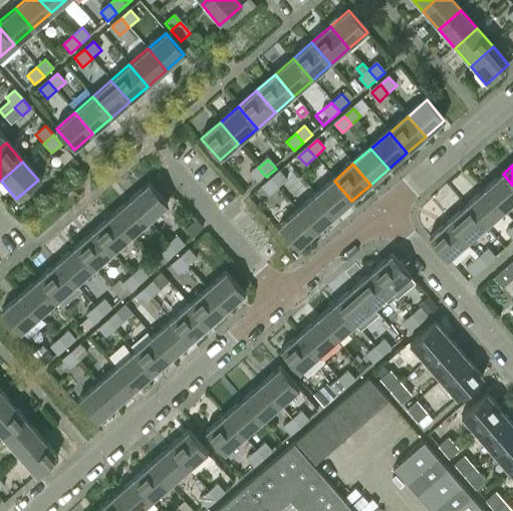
[(258,184),(266,177),(258,168),(250,175),(258,184)]
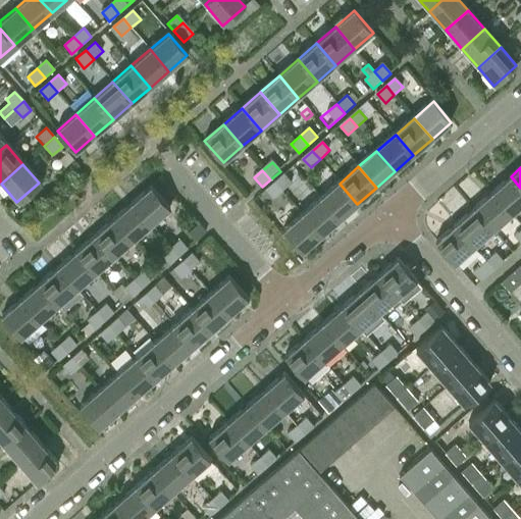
[(288,187),(292,184),(284,175),(274,184),(281,193),(282,192),(289,198),(294,193),(288,187)]
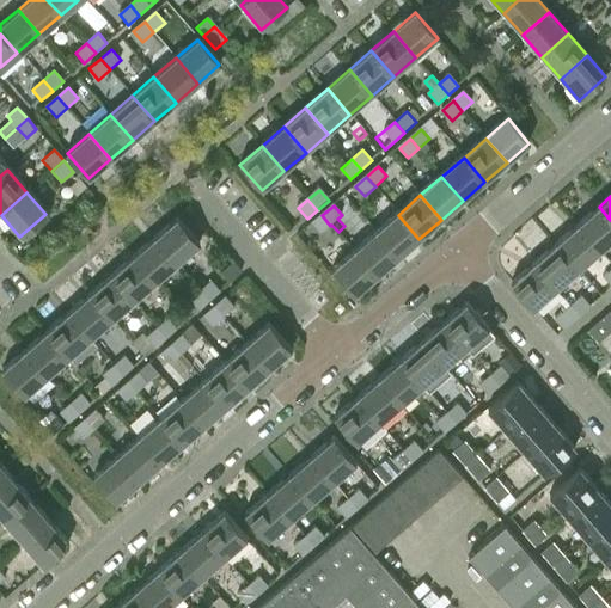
[(600,252),(610,241),(610,220),(599,207),(578,226),(600,252)]
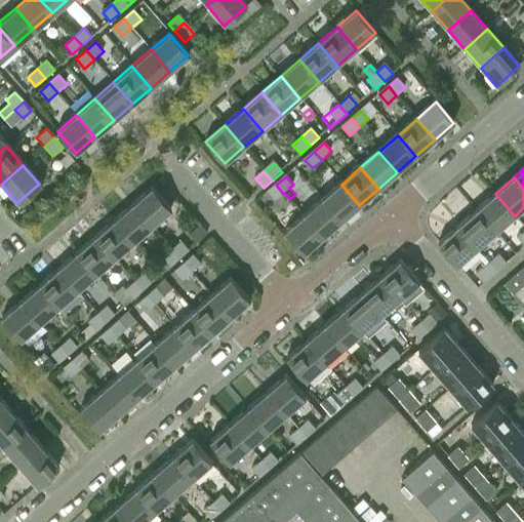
[(275,201),(283,194),(276,185),(268,193),(275,201)]
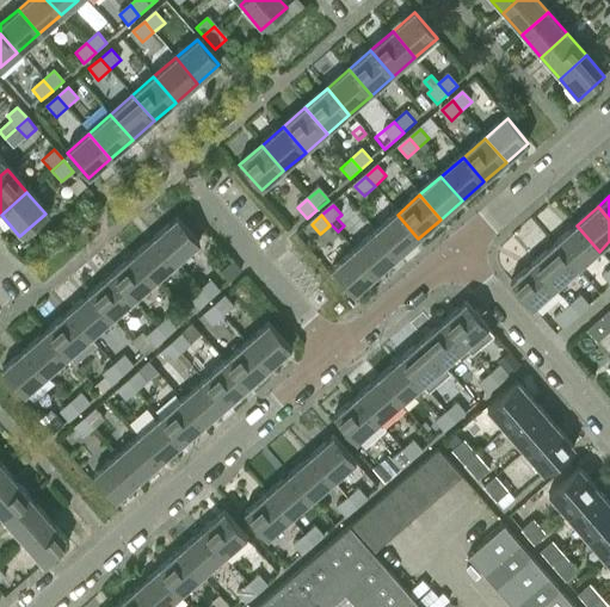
[(396,258),(418,239),(398,215),(375,233),(396,258)]
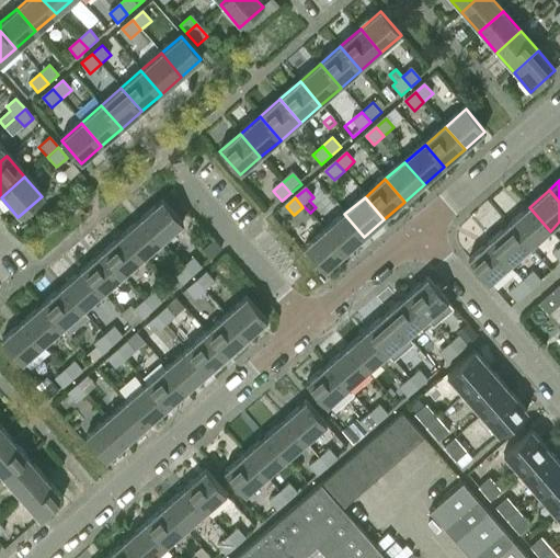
[(162,242),(182,226),(162,202),(141,219),(162,242)]
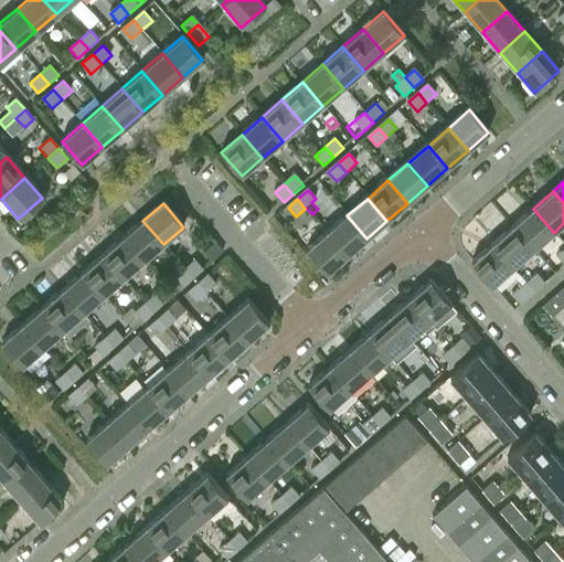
[(533,251),(554,233),(533,209),(512,226),(533,251)]
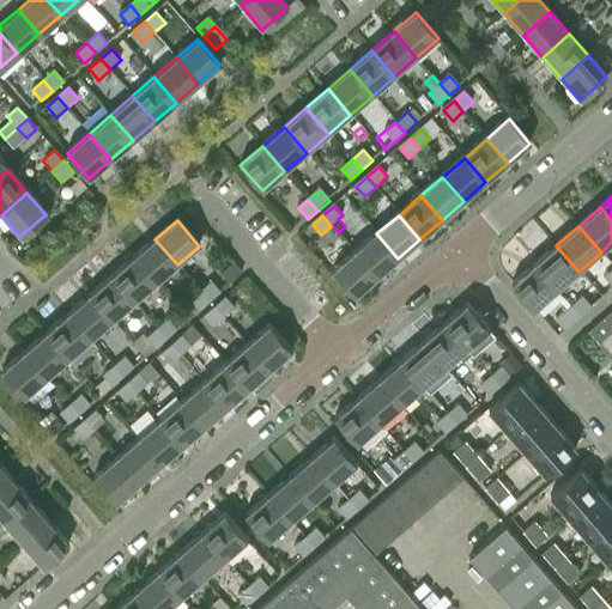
[(376,278),(398,259),(376,233),(355,253),(376,278)]
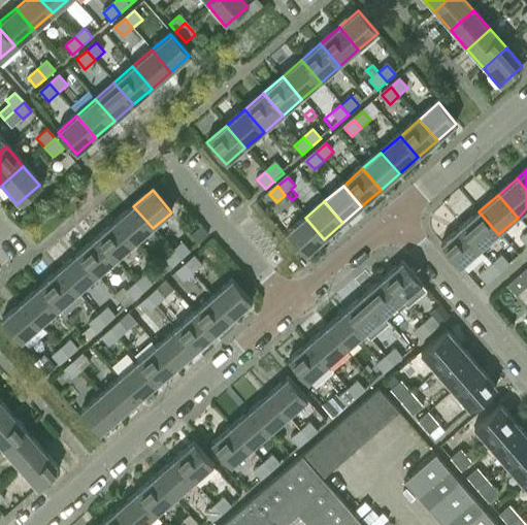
[(133,244),(153,228),(133,206),(114,223),(133,244)]
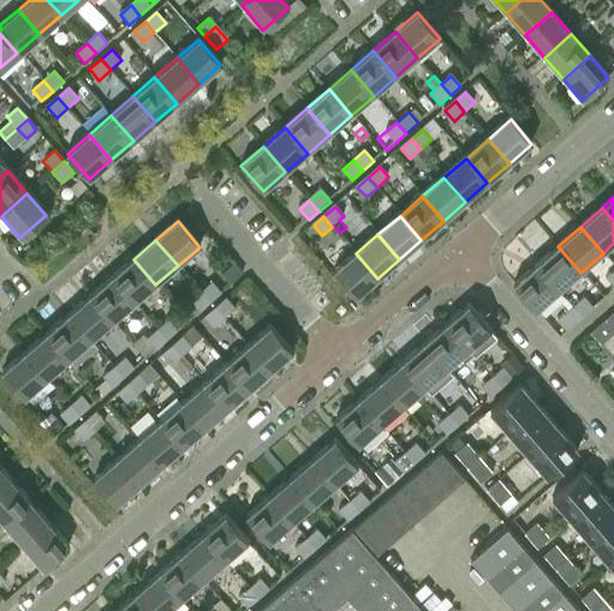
[(559,291),(580,273),(558,246),(536,265),(559,291)]
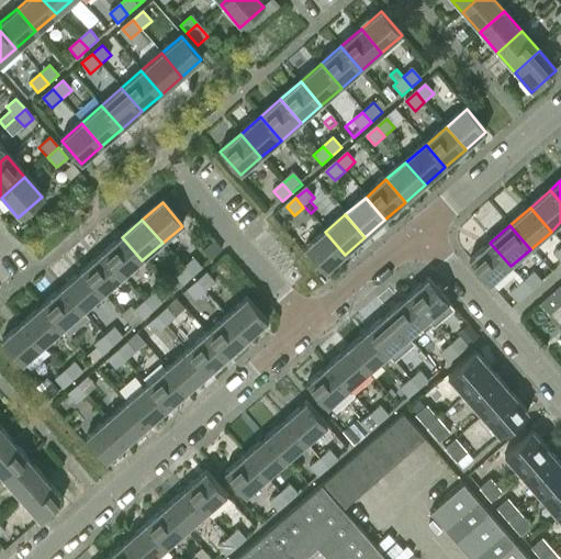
[(324,271),(345,255),(325,232),(305,249),(324,271)]
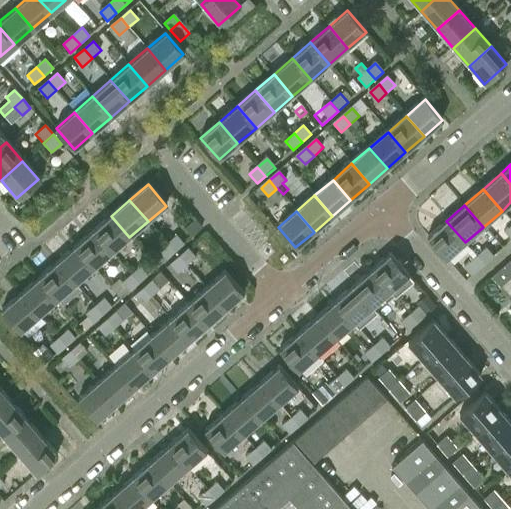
[(111,253),(129,237),(111,216),(93,232),(111,253)]
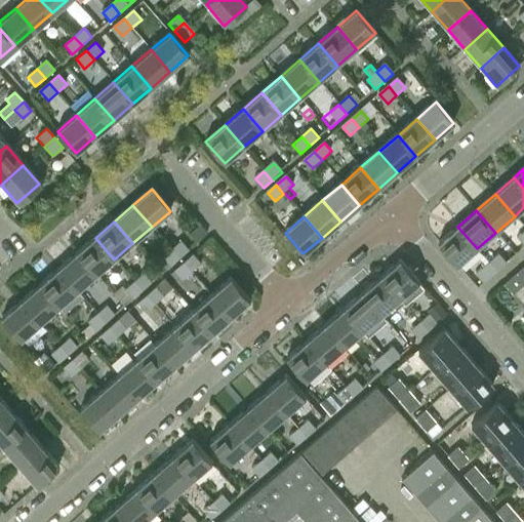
[(458,265),(477,248),(457,227),(439,243),(458,265)]
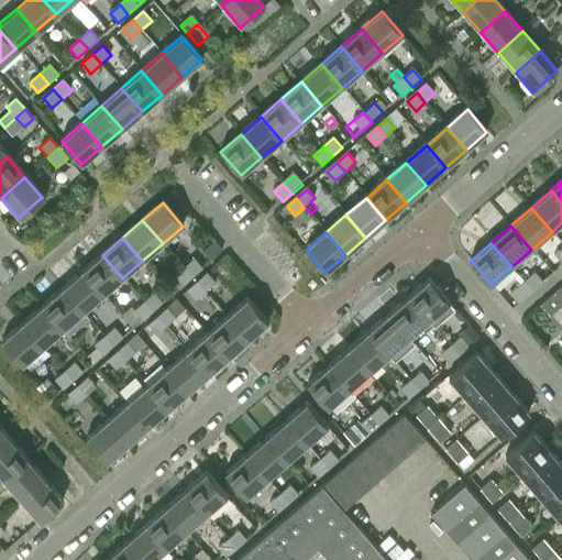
[(102,296),(122,278),(102,255),(81,272),(102,296)]
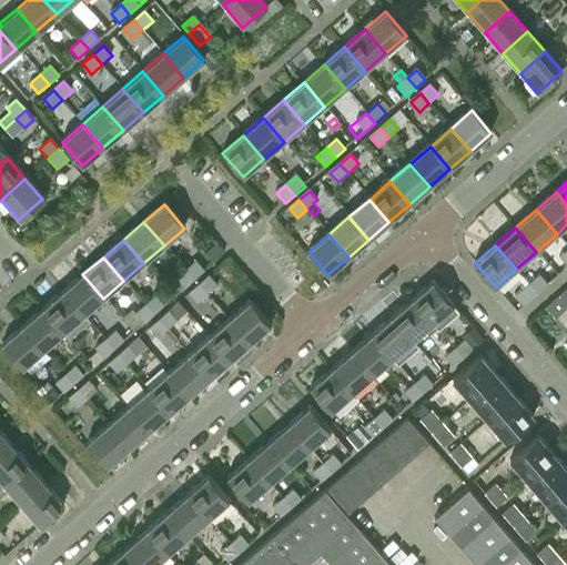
[(194,281),(204,272),(196,263),(186,272),(194,281)]
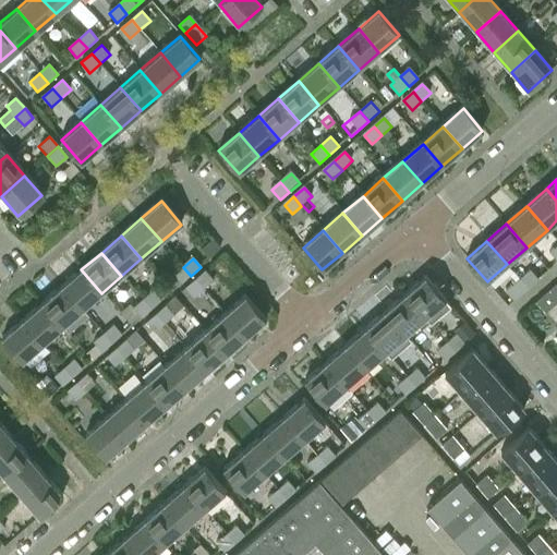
[(181,285),(191,276),(183,267),(173,275),(181,285)]
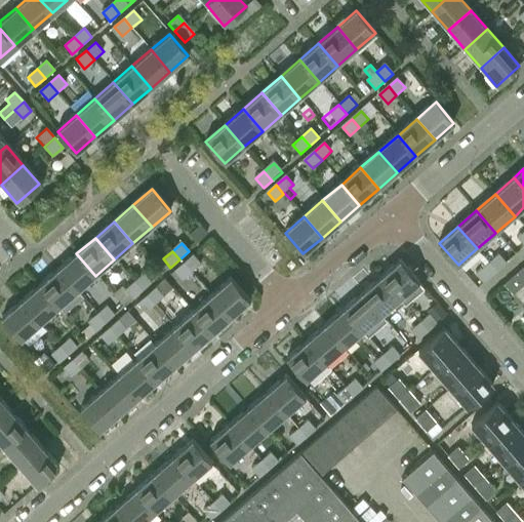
[(77,291),(95,276),(76,253),(57,270),(76,291),(77,291)]
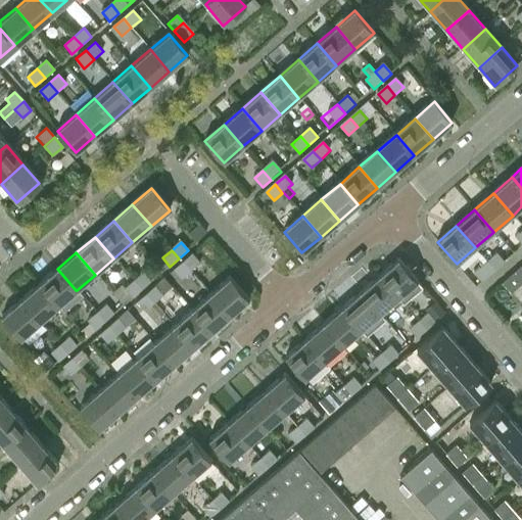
[(497,271),(506,263),(499,253),(489,262),(497,271)]
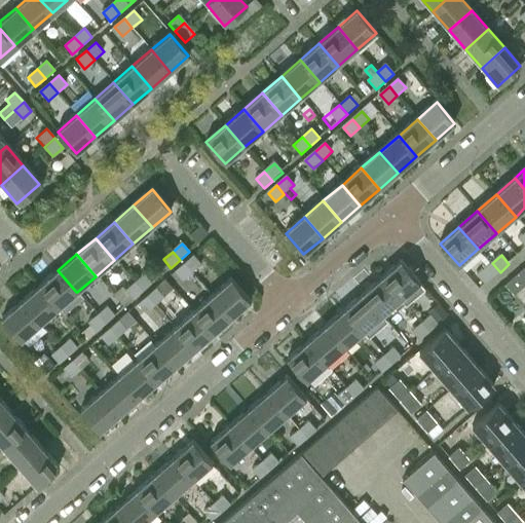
[(192,273),(200,265),(193,257),(185,264),(192,273)]
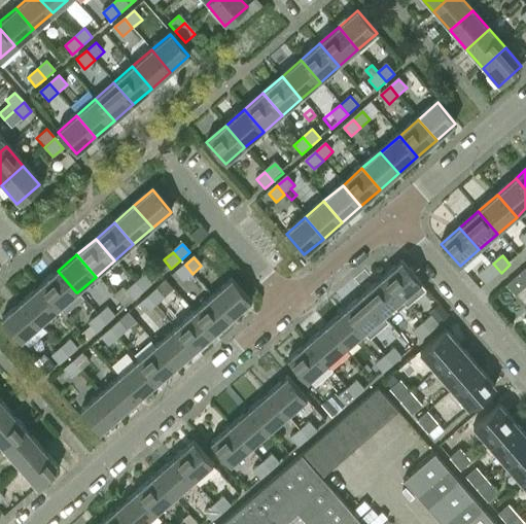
[(400,262),(394,268),(383,278),(401,300),(407,306),(425,290),(420,284),(400,262)]
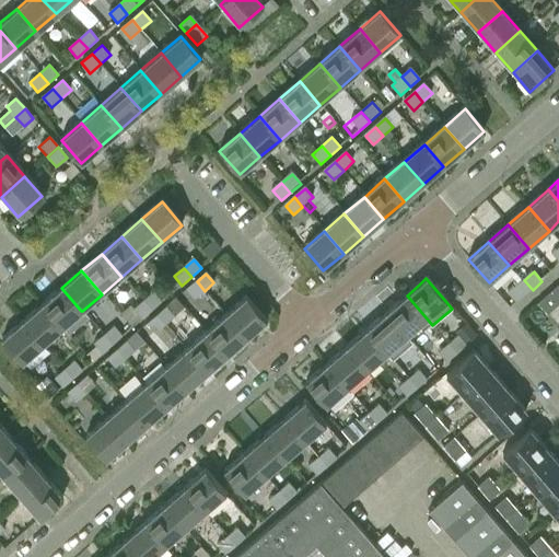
[(516,303),(533,290),(524,280),(509,293),(516,303)]
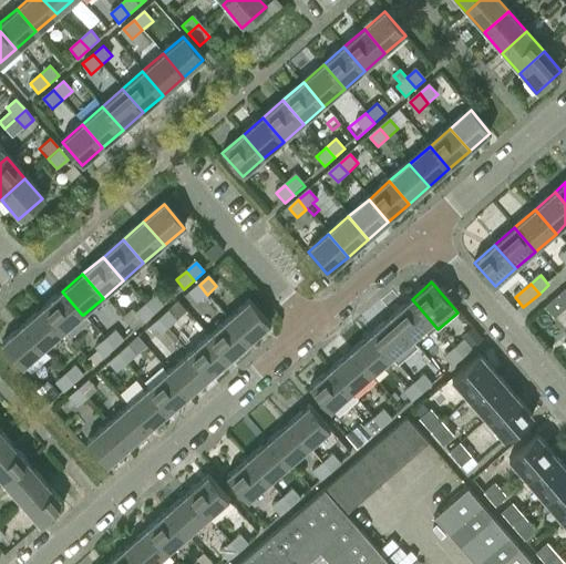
[(197,304),(207,295),(199,285),(188,294),(197,304)]
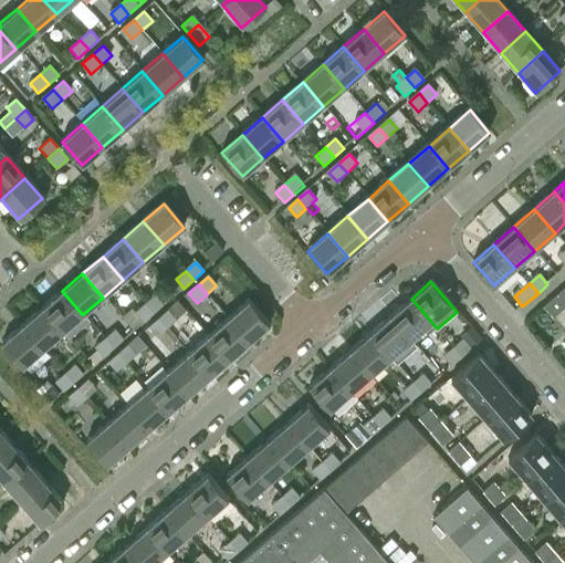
[(62,291),(41,309),(62,332),(63,331),(70,339),(90,321),(83,314),(82,314),(62,291)]
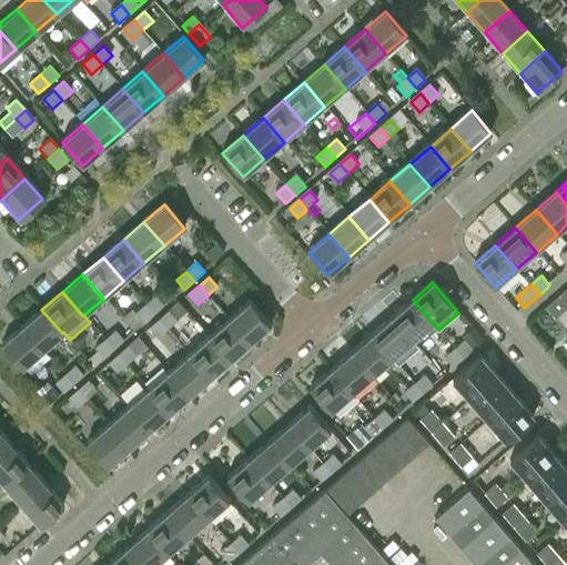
[(153,316),(165,306),(157,296),(145,306),(153,316)]
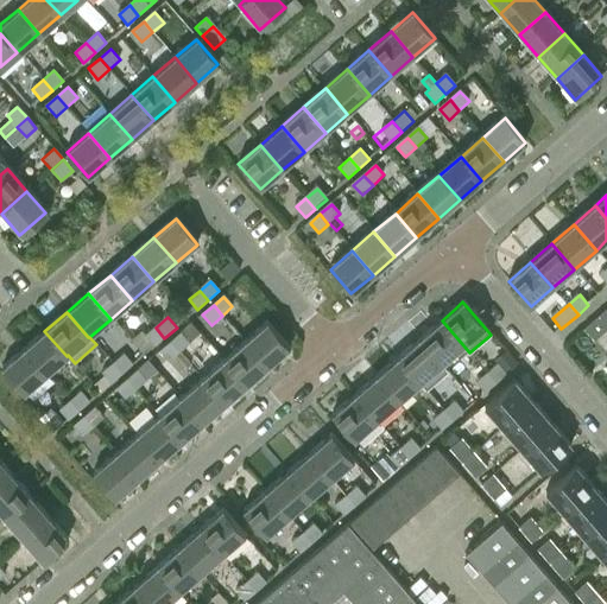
[(599,339),(606,331),(606,325),(600,317),(588,328),(599,339)]
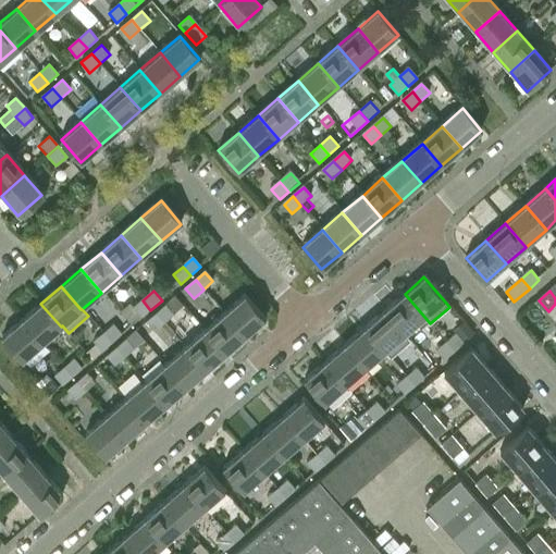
[(405,334),(424,317),(405,294),(384,311),(405,334)]
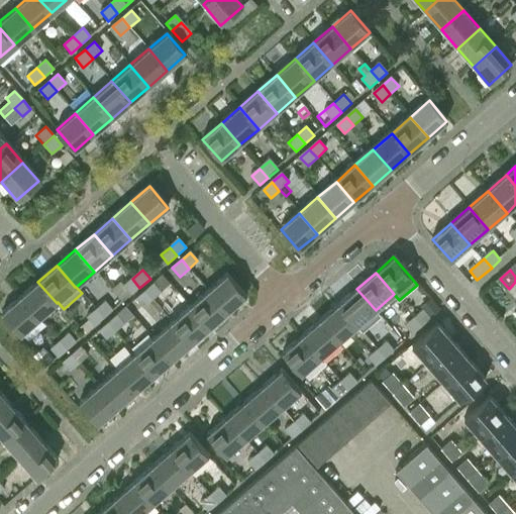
[(226,312),(244,296),(227,276),(208,292),(226,312)]
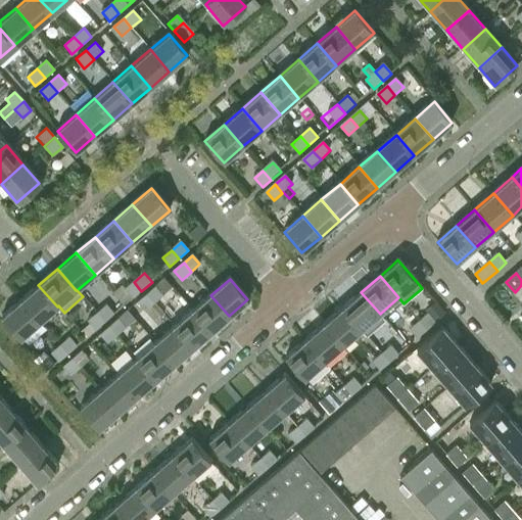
[(134,297),(141,291),(134,282),(126,288),(134,297)]
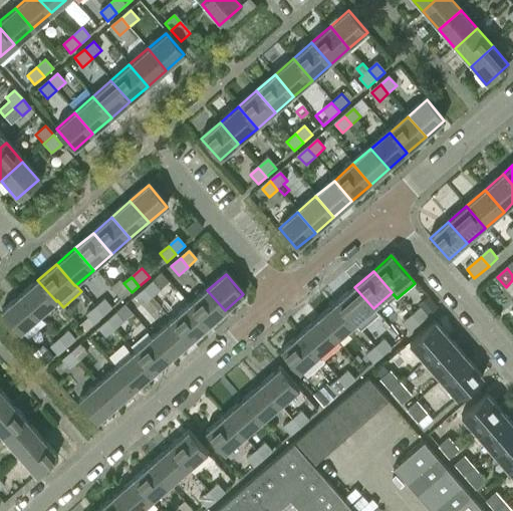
[(38,317),(56,301),(37,280),(19,296),(38,317)]
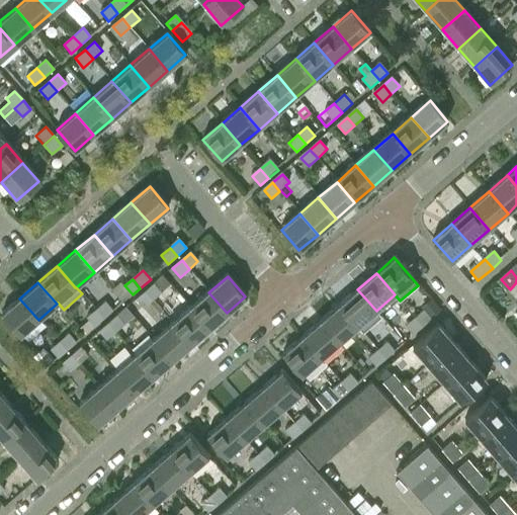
[(122,303),(112,290),(105,282),(98,287),(111,305),(113,303),(117,307),(122,303)]
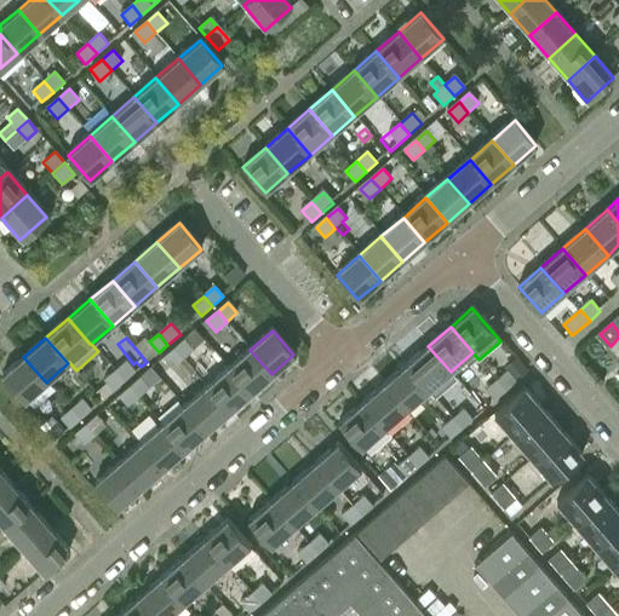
[(183,361),(195,350),(185,339),(173,350),(183,361)]
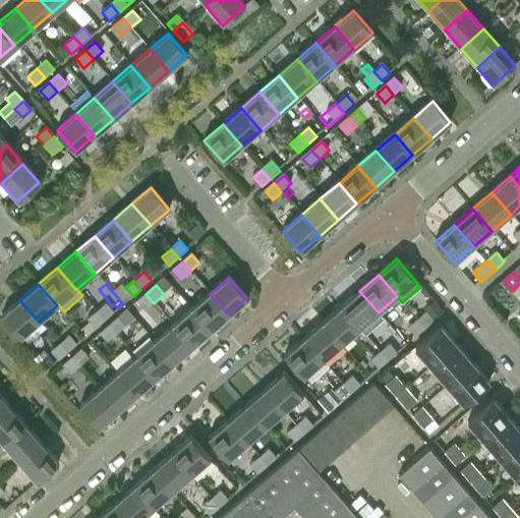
[(385,321),(359,292),(341,307),(366,336),(385,321)]
